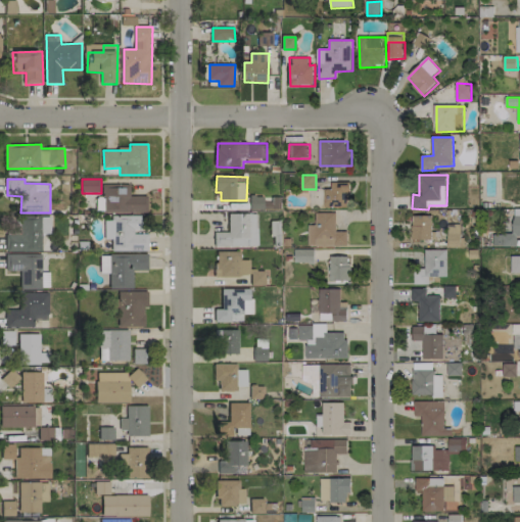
[(326,190),(326,208),(351,208),(350,183),(332,183),(333,190),(326,190)]
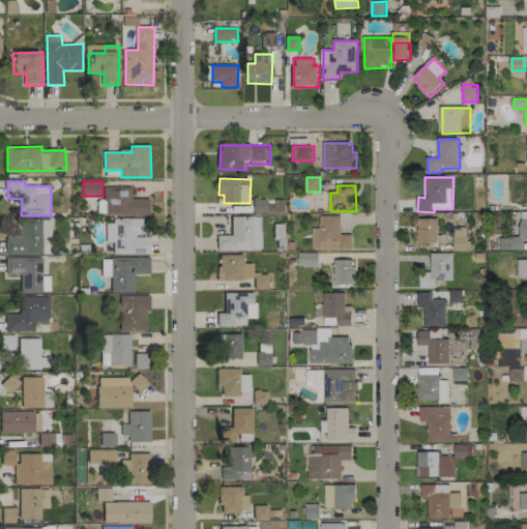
[(151,199),(133,199),(133,187),(107,187),(106,215),(151,216),(151,199)]
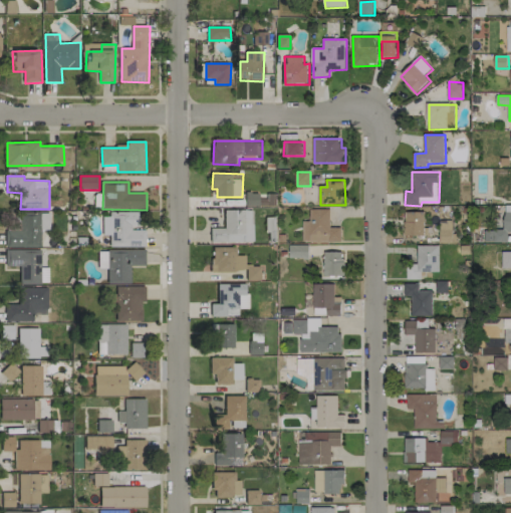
[(247,206),(259,207),(260,194),(248,194),(247,206)]
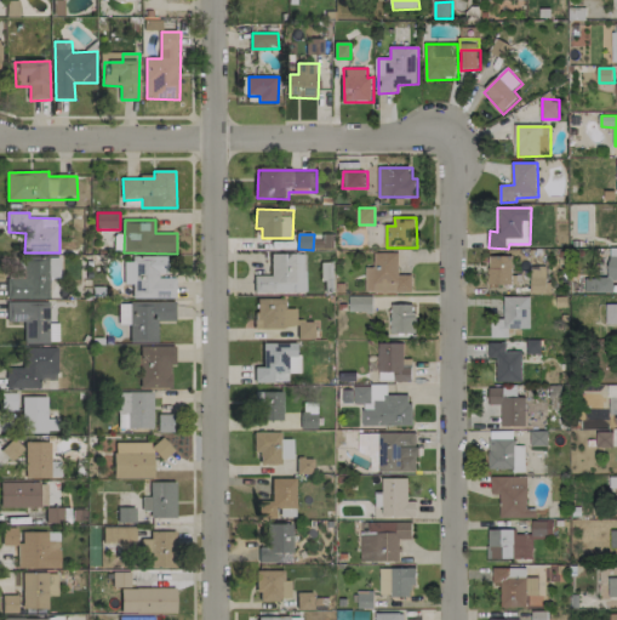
[(588,293),(616,294),(616,284),(616,249),(612,249),(611,278),(588,278),(588,293)]
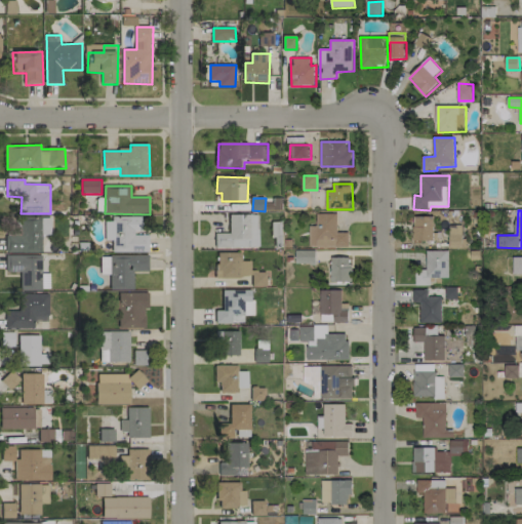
[(259,249),(261,215),(231,214),(231,234),(216,234),(216,248),(259,249)]
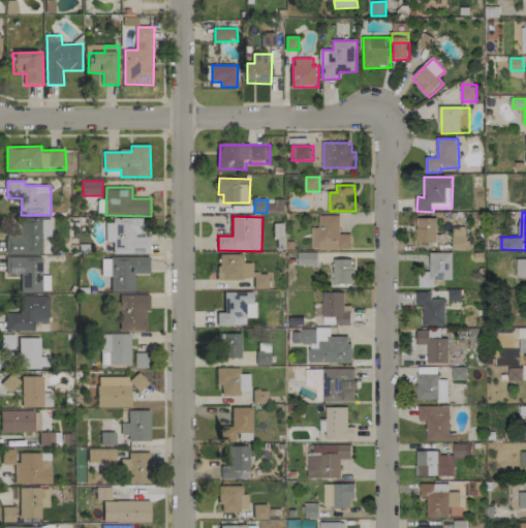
[(342,216),(321,216),(321,228),(313,228),(313,249),(353,249),(353,235),(341,235),(342,216)]
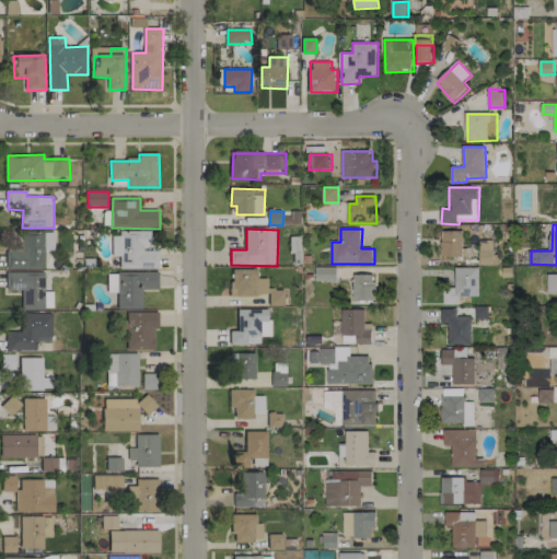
[(443,258),(464,257),(464,232),(443,232),(443,258)]
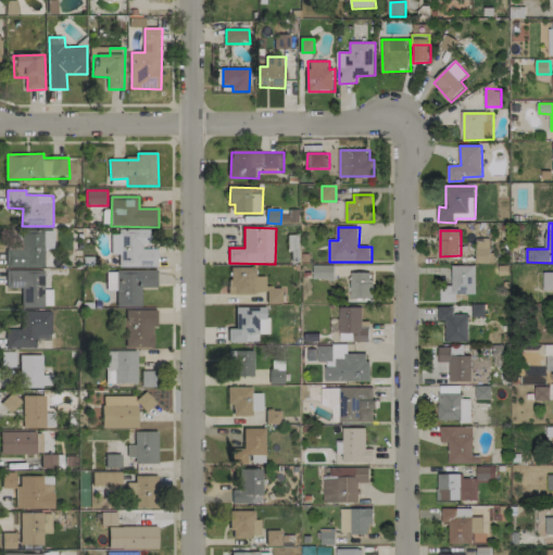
[(121,267),(159,267),(159,248),(151,248),(151,231),(113,231),(113,255),(121,255),(121,267)]
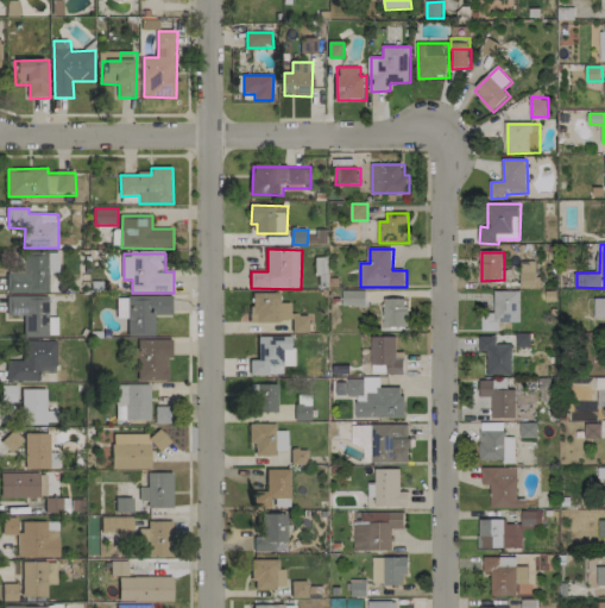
[(26,255),(26,274),(8,274),(8,294),(51,293),(50,274),(61,273),(61,255),(26,255)]
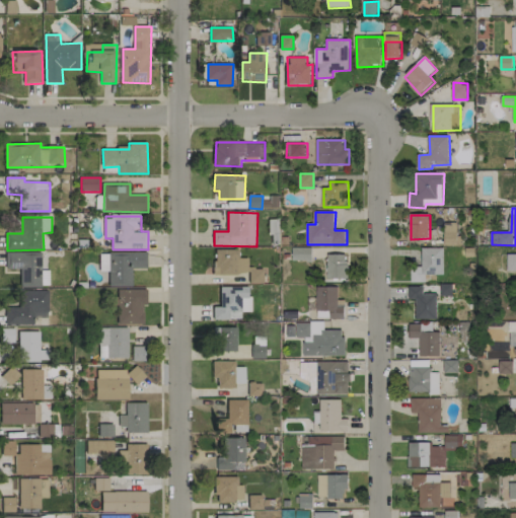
[(271,243),(281,244),(282,220),(272,220),(271,243)]
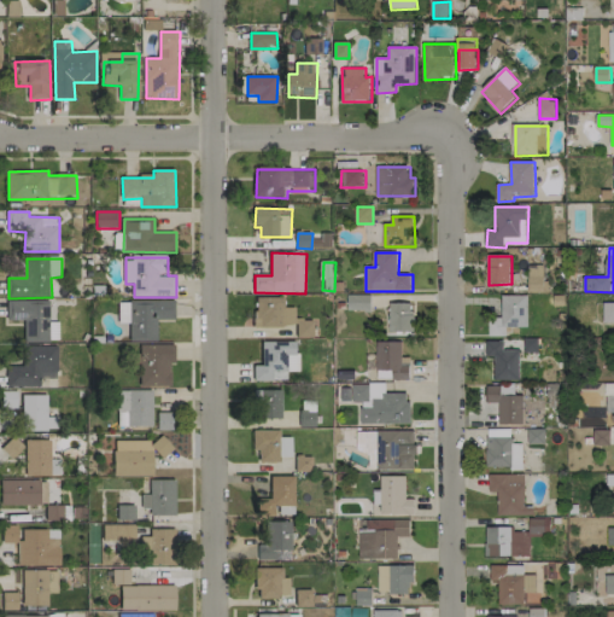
[(548,292),(548,267),(531,266),(530,292),(548,292)]
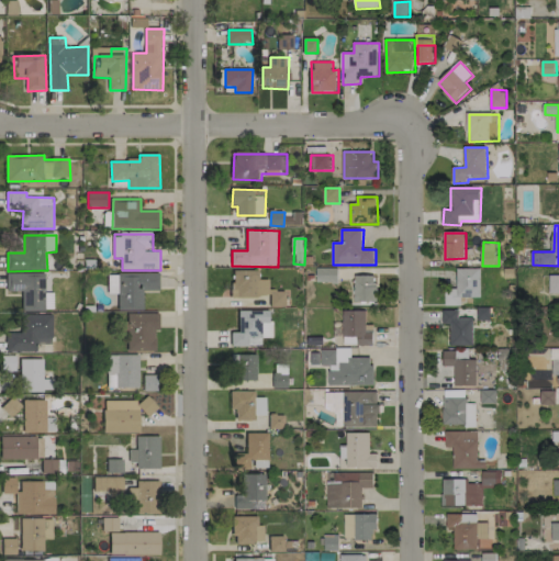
[(341,269),(320,268),(319,282),(339,283),(341,269)]
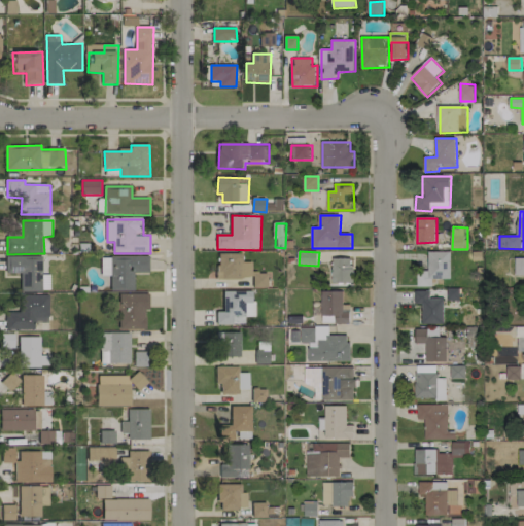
[(452,280),(452,252),(430,252),(429,272),(420,272),(420,287),(433,287),(433,280),(452,280)]
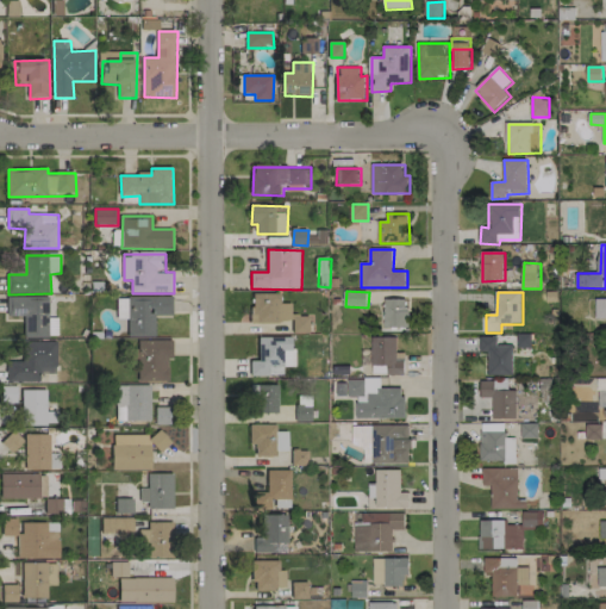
[(254,323),(295,323),(295,334),(310,334),(310,316),(293,317),(293,304),(281,304),(281,293),(252,293),(254,323)]
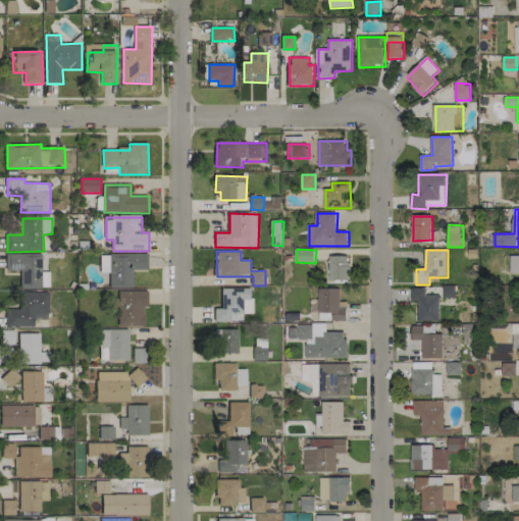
[(7,270),(22,271),(21,289),(51,289),(51,272),(43,272),(43,255),(7,254),(7,270)]
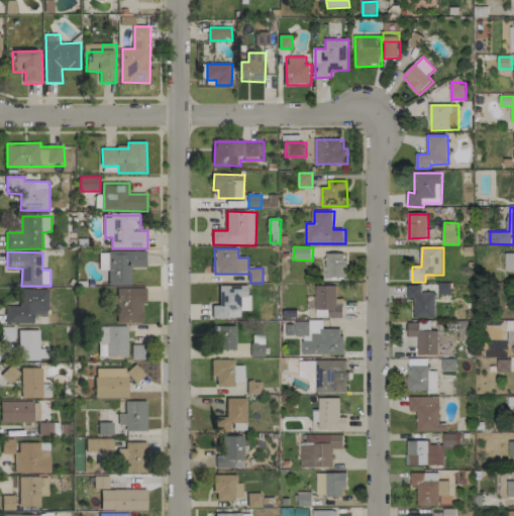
[(133,286),(132,269),(147,269),(147,252),(101,252),(101,271),(110,271),(110,286),(133,286)]
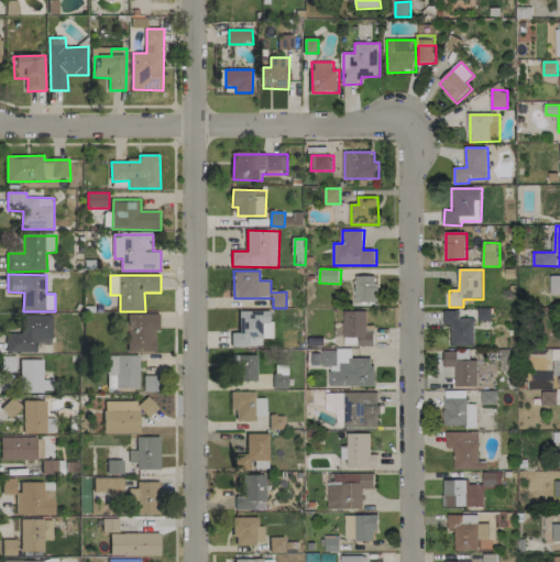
[(379,276),(357,277),(357,304),(380,302),(379,276)]
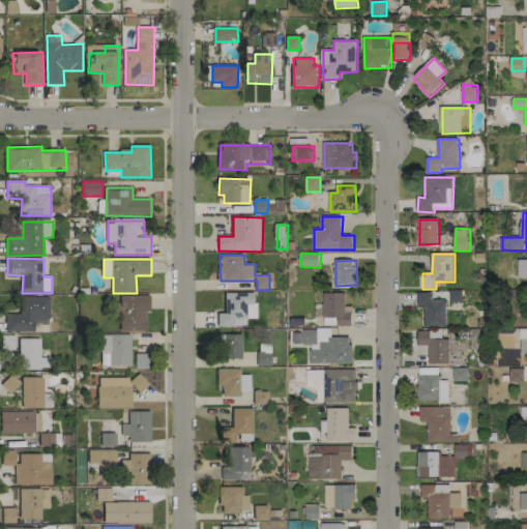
[(257,293),(226,294),(227,314),(218,314),(218,327),(246,326),(246,319),(257,319),(257,293)]
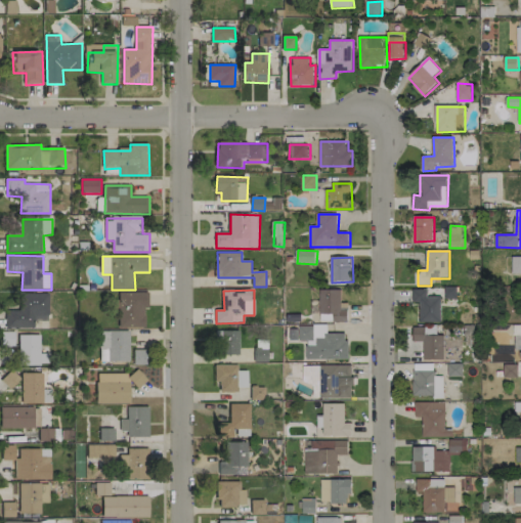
[(343,291),(321,290),(321,322),(349,322),(349,304),(343,303),(343,291)]
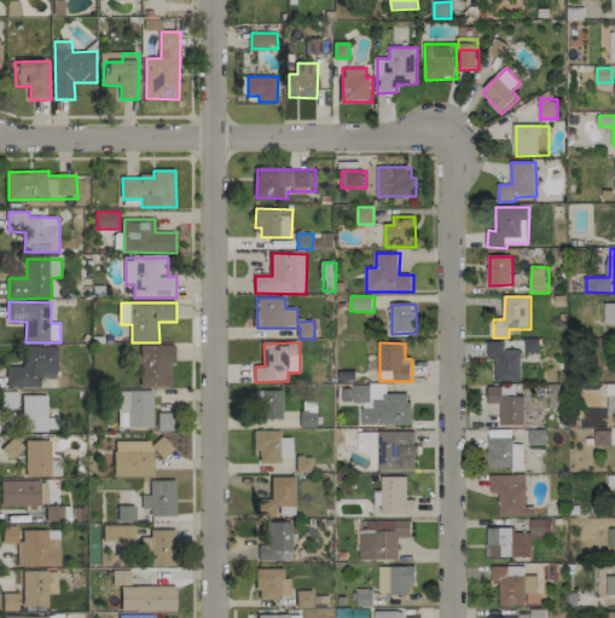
[(523,351),(505,351),(505,342),(488,342),(488,358),(498,358),(497,381),(522,381),(523,351)]
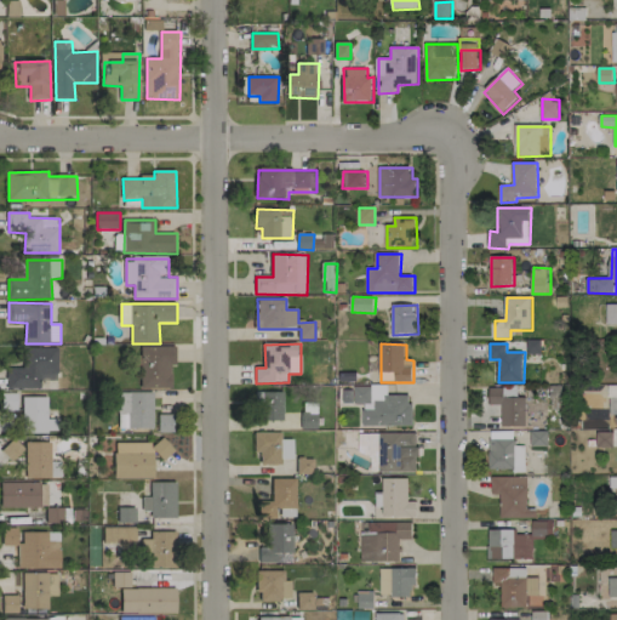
[(173,388),(173,365),(177,365),(177,347),(142,347),(143,388),(173,388)]
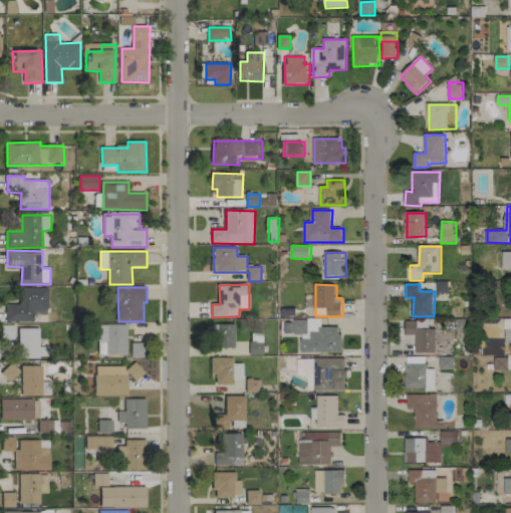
[(49,288),(20,288),(20,304),(7,305),(7,322),(33,321),(33,315),(50,315),(49,288)]
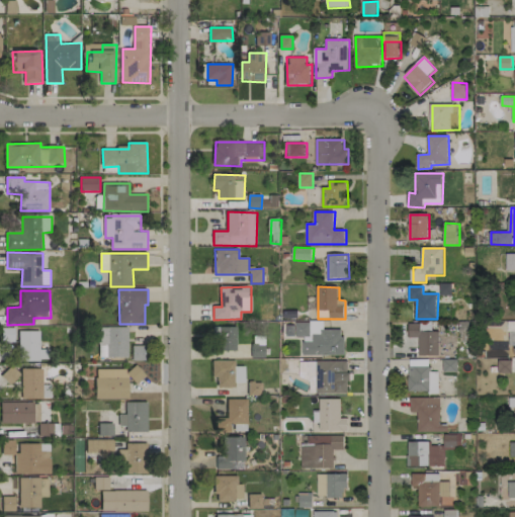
[(345,355),(345,330),(326,330),(326,322),(297,322),(297,338),(305,338),(305,356),(345,355)]
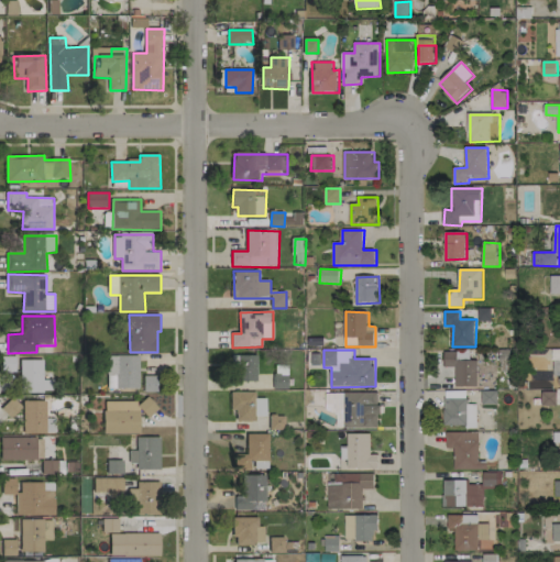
[(457,387),(479,387),(480,361),(459,360),(459,352),(446,352),(446,367),(457,367),(457,387)]
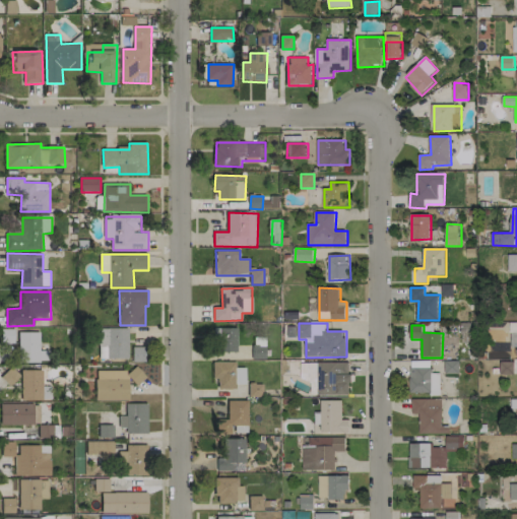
[(130,359),(130,328),(101,329),(101,360),(130,359)]
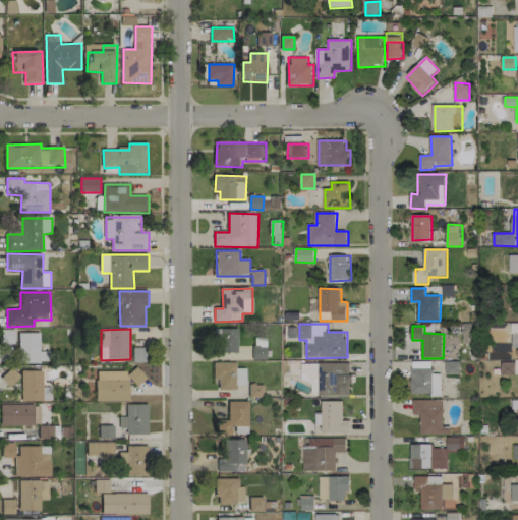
[(239,329),(217,330),(218,353),(239,353),(239,329)]
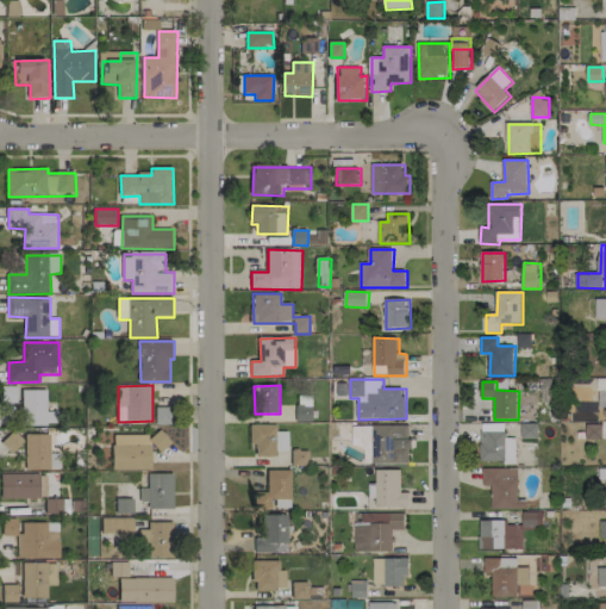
[(18,387),(4,387),(4,402),(18,403),(18,387)]
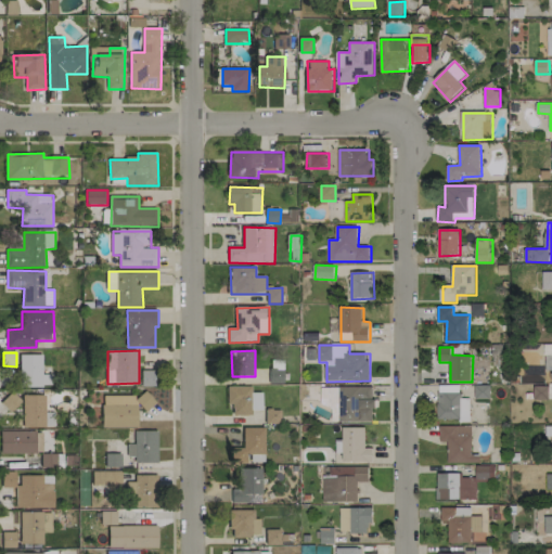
[(45,356),(22,355),(21,386),(52,387),(53,375),(45,375),(45,356)]
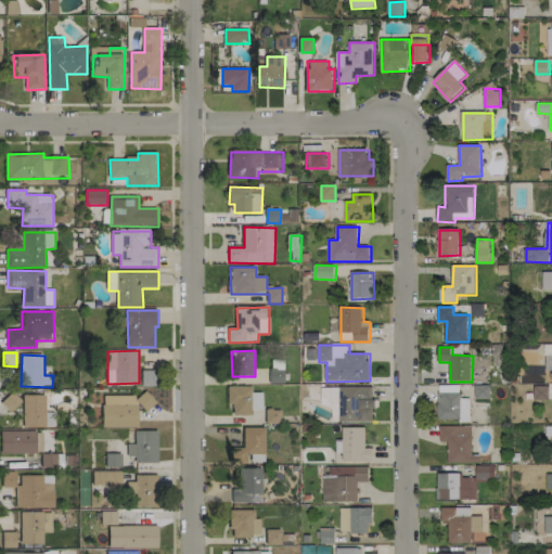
[(284,384),(285,370),(271,370),(271,384),(284,384)]
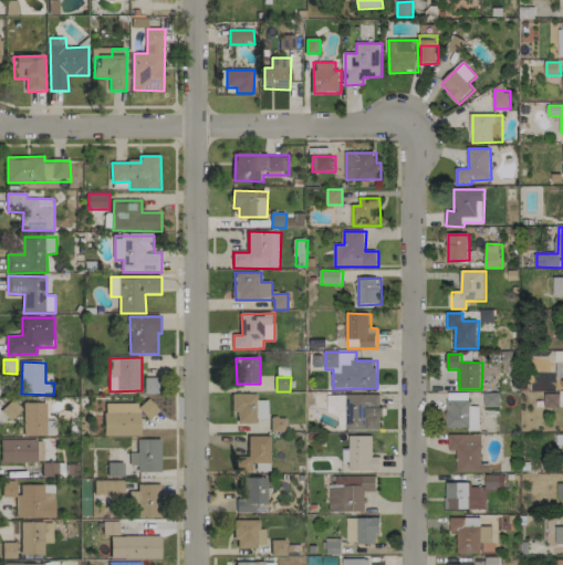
[(160,395),(160,378),(146,378),(146,395),(160,395)]
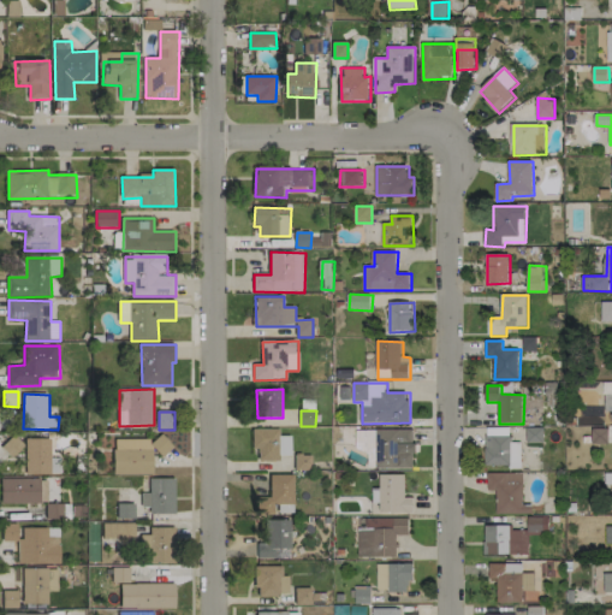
[(528,443),(545,444),(545,429),(529,427),(528,443)]
